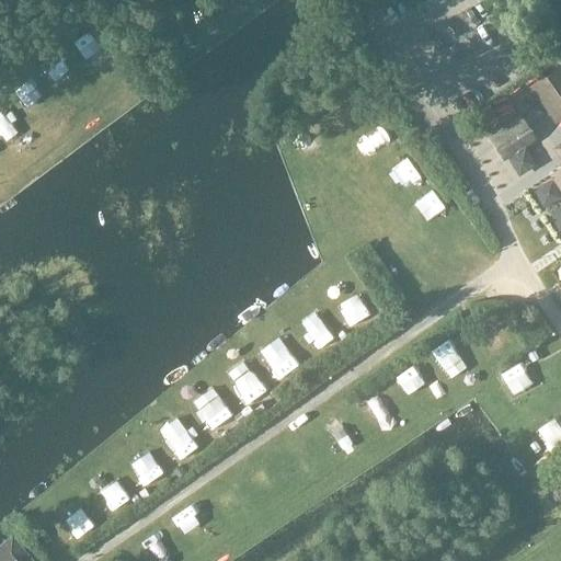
[(438,19),(428,23),(442,50),(450,46),(438,19)]
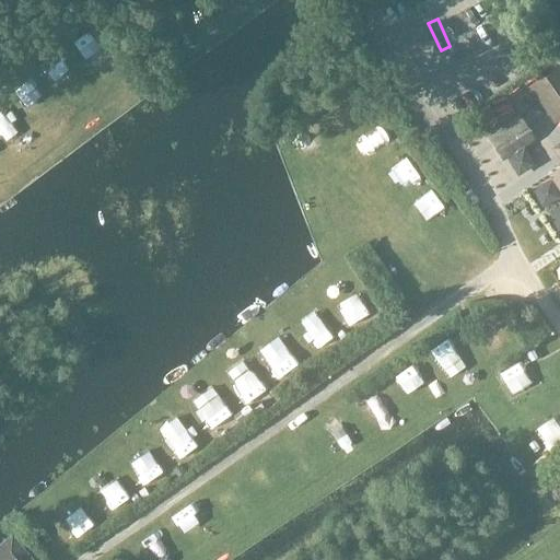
[(528,88),(552,124),(559,118),(559,68),(559,67),(528,88)]
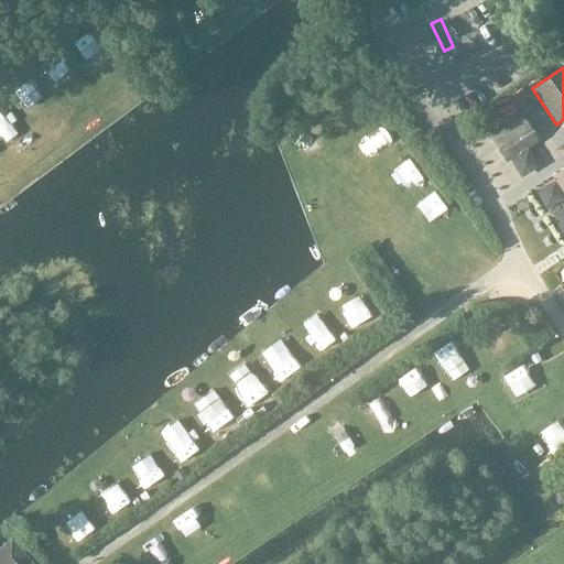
[(539,143),(525,122),(492,144),(506,165),(539,143)]
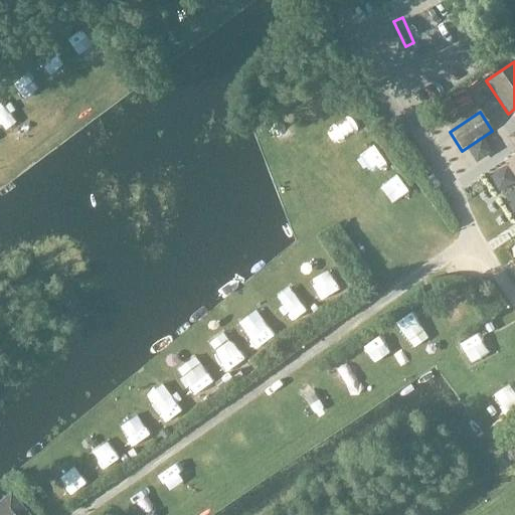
[(262,124),(272,140),(289,129),(280,113),(262,124)]
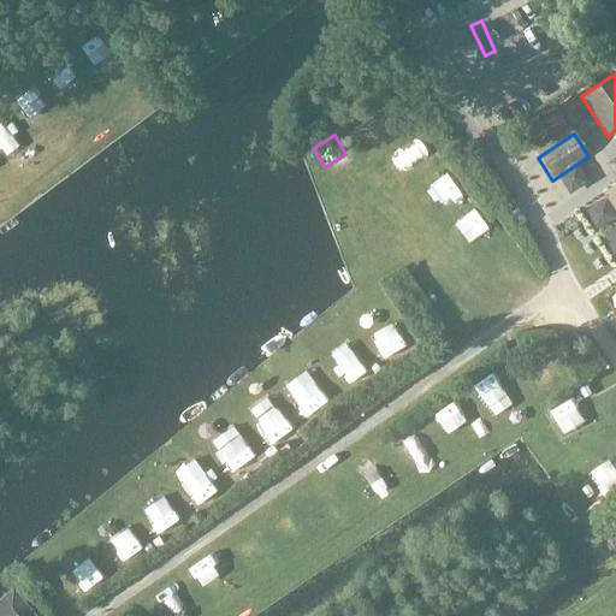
[(615,178),(615,184),(604,194),(615,212),(615,159),(608,165),(615,178)]
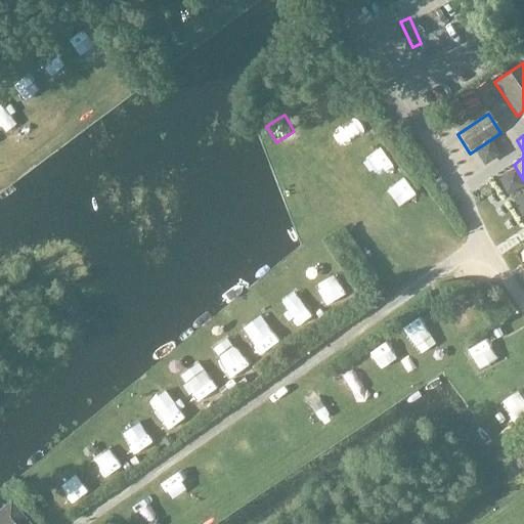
[(360,161),(369,181),(387,174),(378,154),(360,161)]
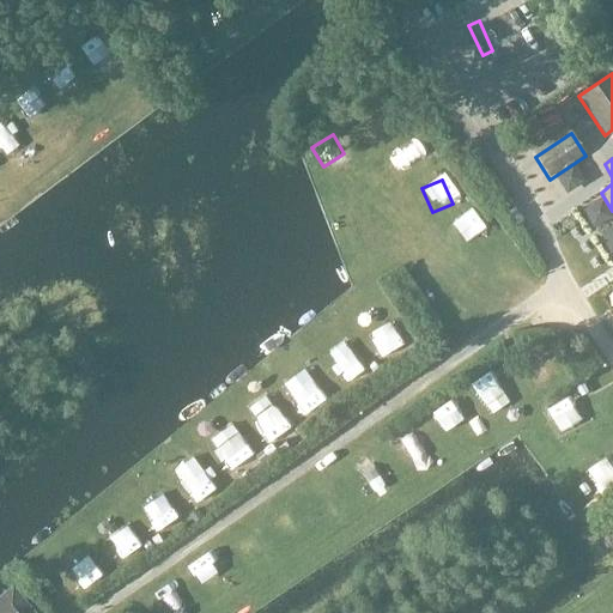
[(380,349),(399,337),(392,325),(372,338),(380,349)]
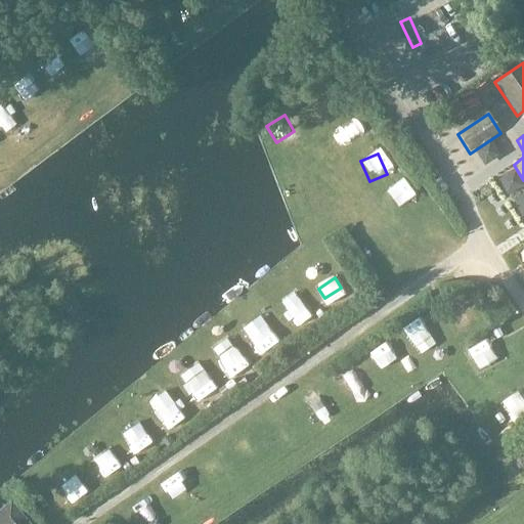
[(472,369),(492,361),(484,339),(464,346),(472,369)]
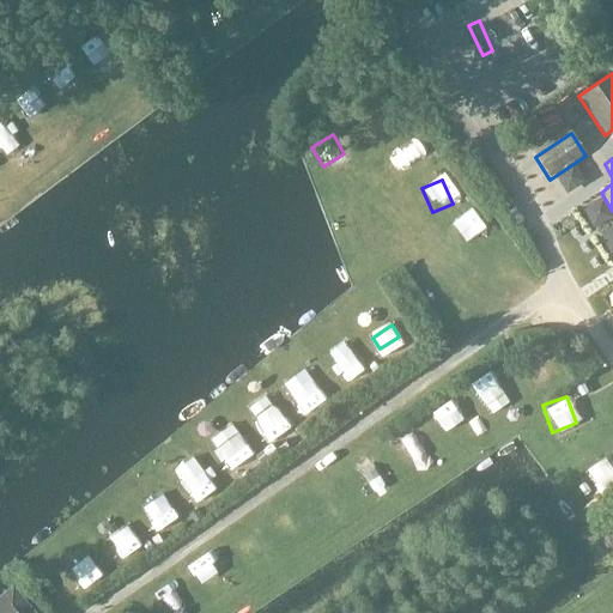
[(258,428),(267,442),(289,429),(279,414),(258,428)]
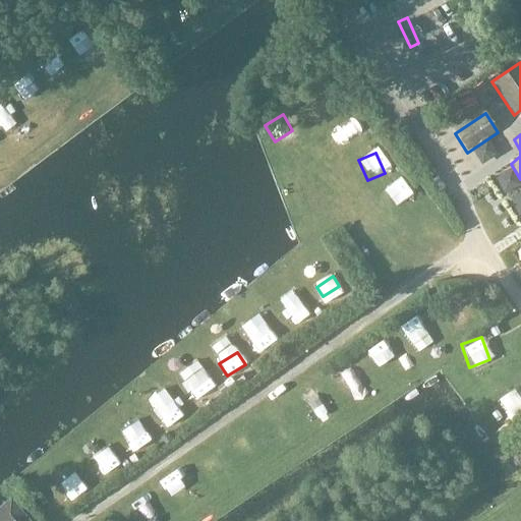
[(143,429),(123,444),(130,454),(151,440),(143,429)]
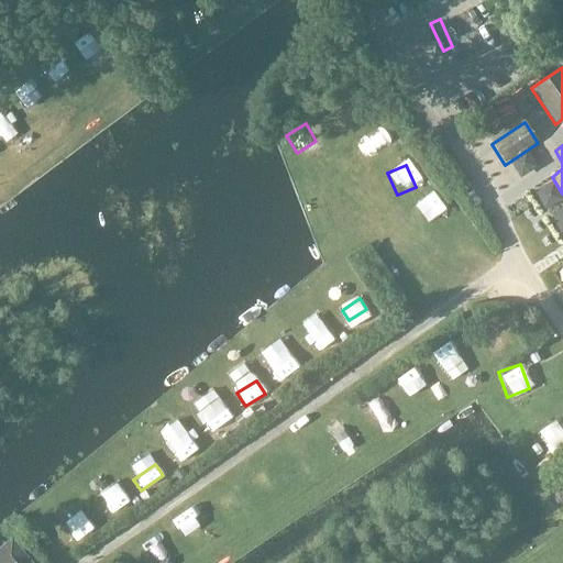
[(108,511),(127,504),(123,494),(103,501),(108,511)]
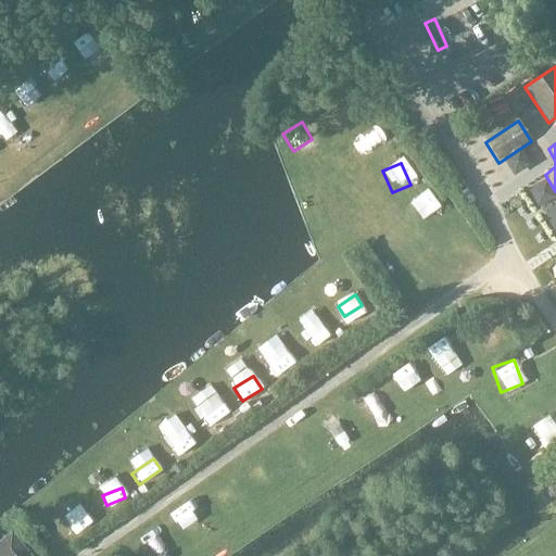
[(0,555),(25,555),(11,538),(0,545),(0,555)]
